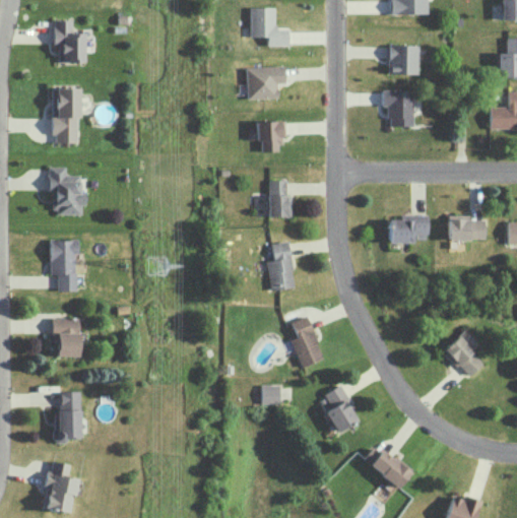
[(429,15),(429,0),(391,0),(392,15),(429,15)]
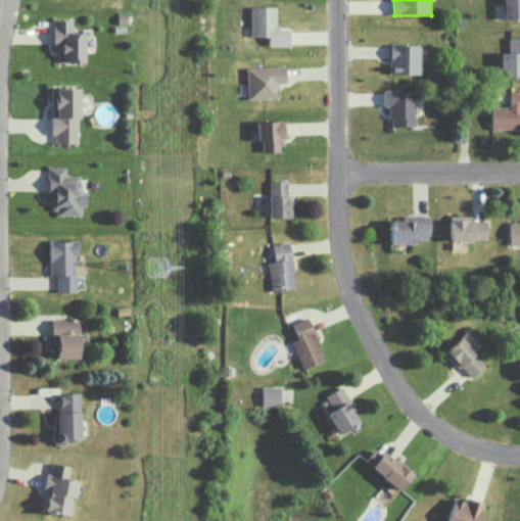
[(519,0),(505,0),(506,21),(519,20),(519,0)]
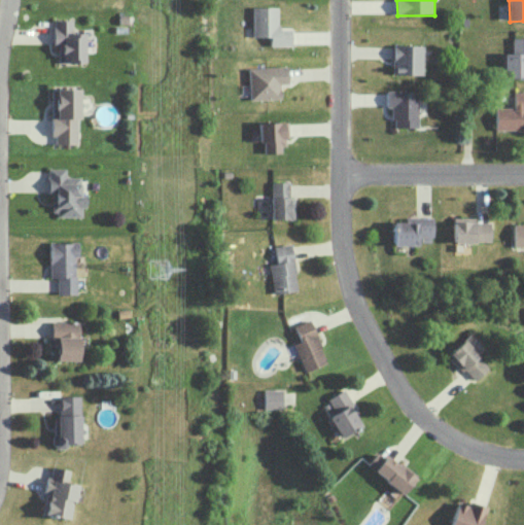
[(255,38),(273,38),(273,47),(292,47),(292,31),(280,31),(279,9),(254,9),(255,38)]
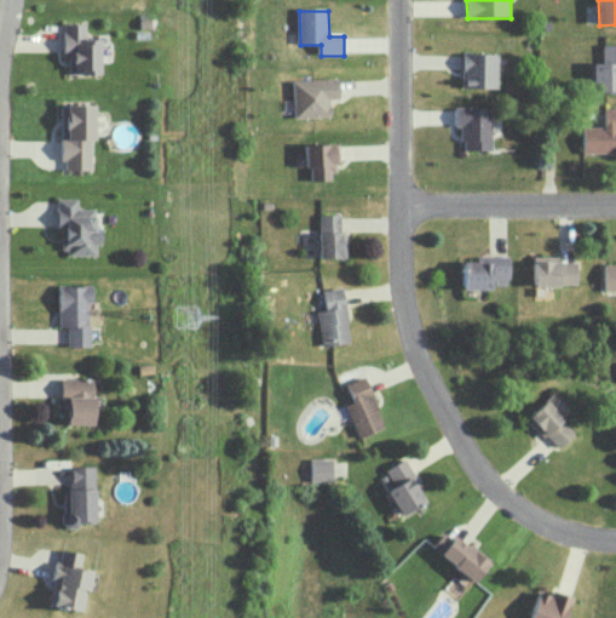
[(65,57),(73,57),(72,75),(102,75),(103,40),(87,40),(88,26),(65,24),(65,57)]
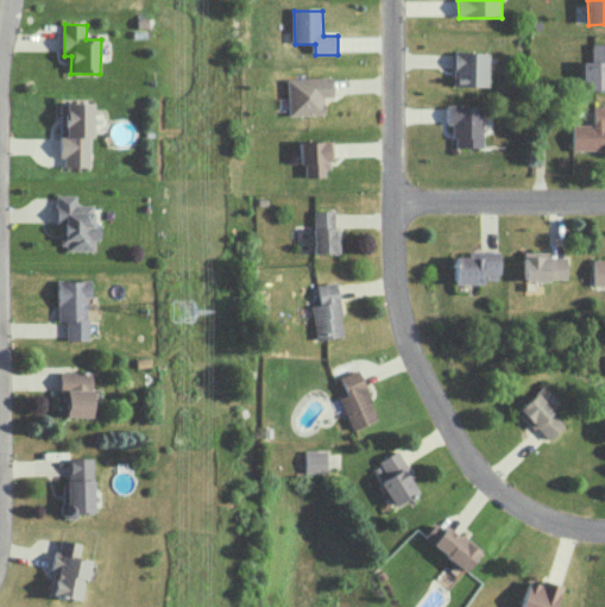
[(584,63),(584,92),(604,91),(604,45),(593,45),(593,63),(584,63)]
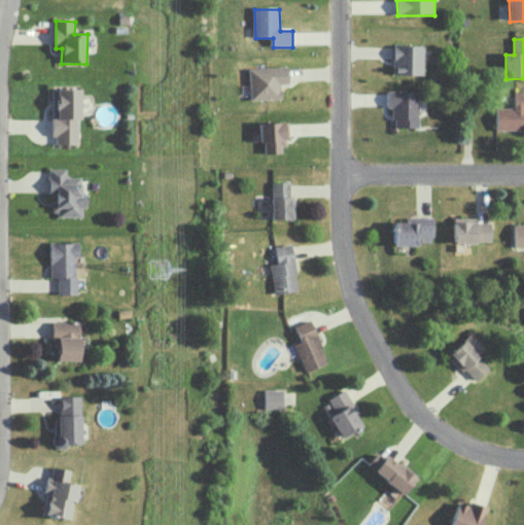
[(425,76),(425,47),(395,46),(395,76),(425,76)]
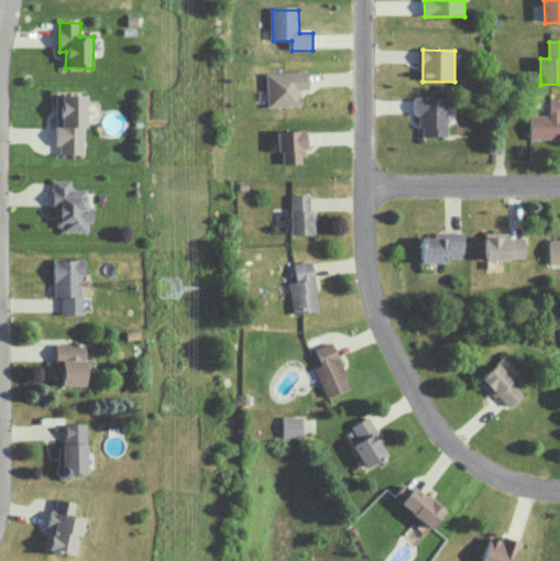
[(309,73),(267,74),(270,109),(303,107),(303,91),(310,91),(309,73)]
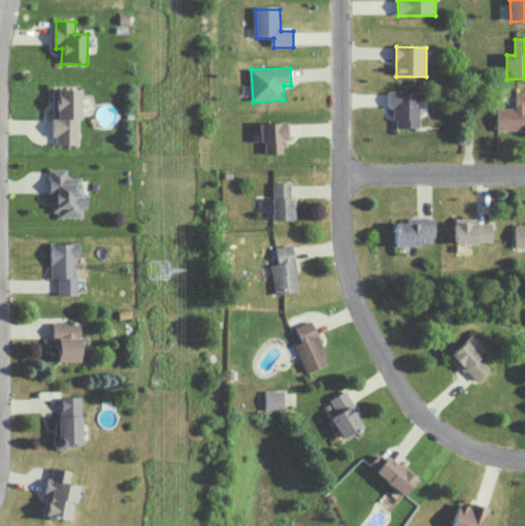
[(81,90),(56,90),(55,145),(80,146),(81,90)]
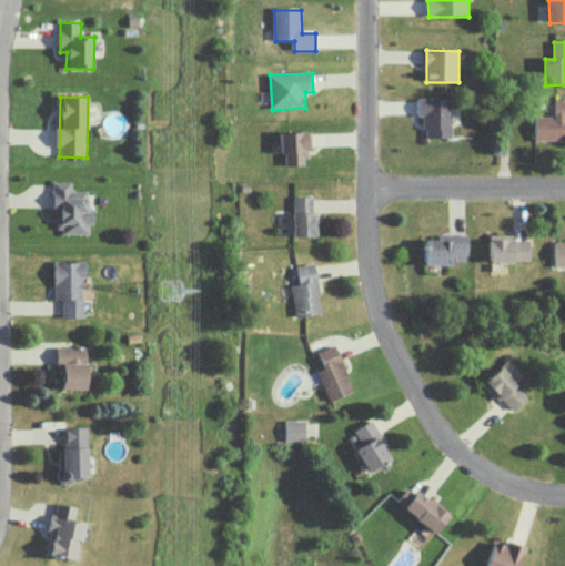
[(453,139),(453,99),(420,99),(420,118),(426,118),(426,139),(453,139)]
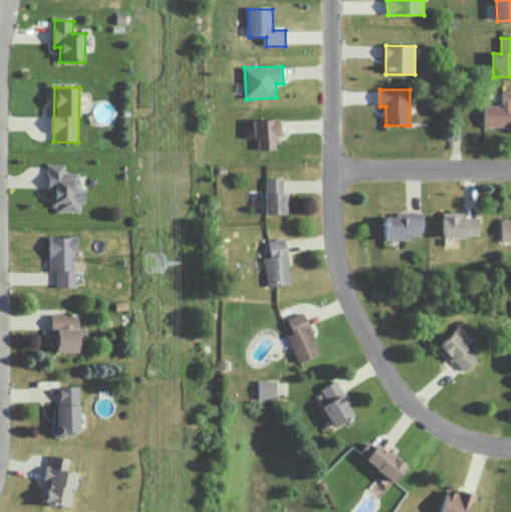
[(485,129),(510,128),(510,90),(503,91),(503,105),(485,106),(485,129)]
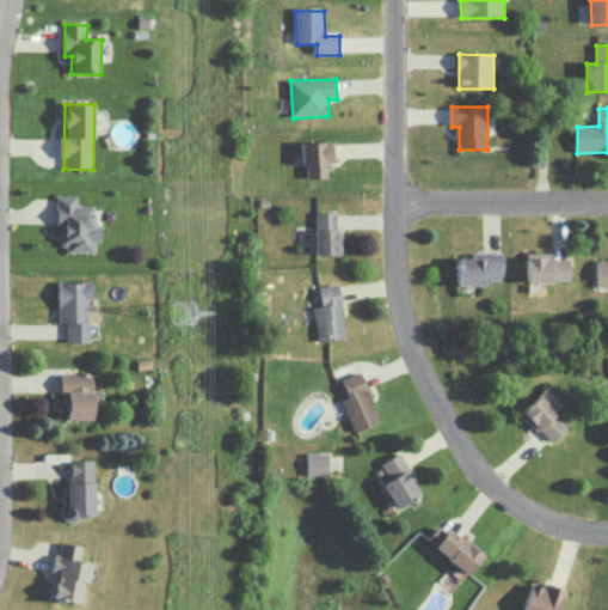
[(336,144),(304,145),(304,168),(309,166),(309,180),(330,180),(329,171),(337,171),(336,144)]
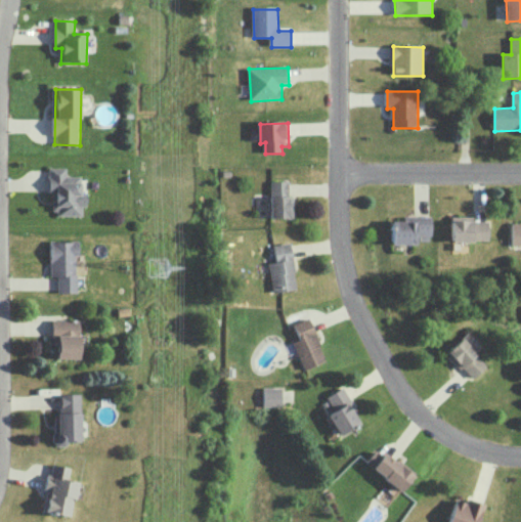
[(84,217),(84,208),(88,208),(88,194),(83,194),(83,178),(69,178),(69,170),(51,169),(50,194),(56,194),(55,216),(84,217)]
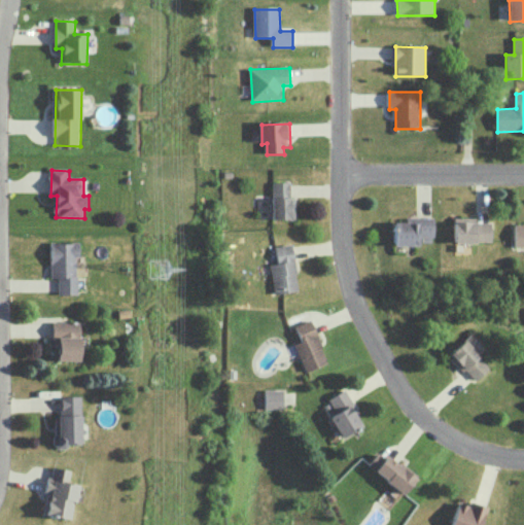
[(292,183),(274,183),(273,220),(297,221),(297,199),(291,199),(292,183)]
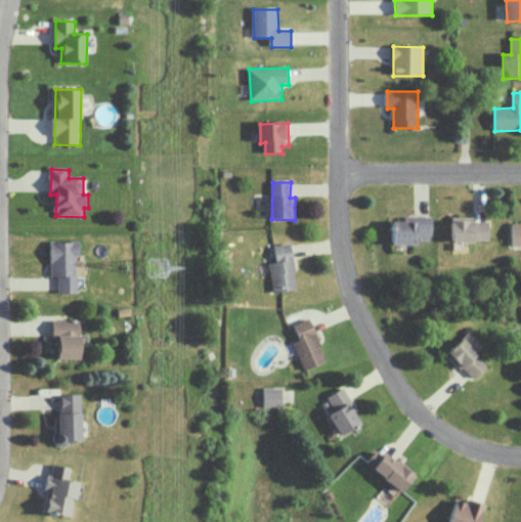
[(433,218),(405,217),(405,222),(393,222),(393,246),(418,246),(418,243),(432,243),(433,218)]
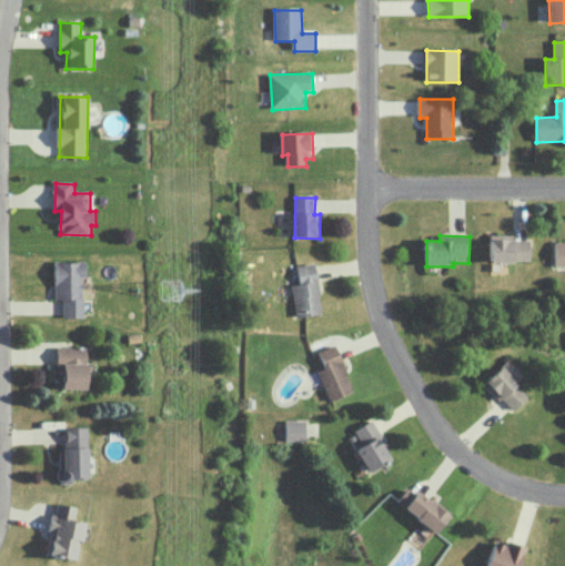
[(532,262),(532,241),(515,242),(515,235),(492,236),(492,263),(532,262)]
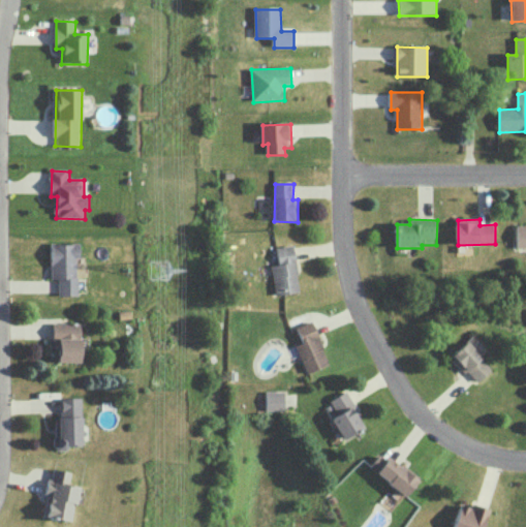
[(79,298),(80,245),(53,245),(53,279),(60,280),(60,297),(79,298)]
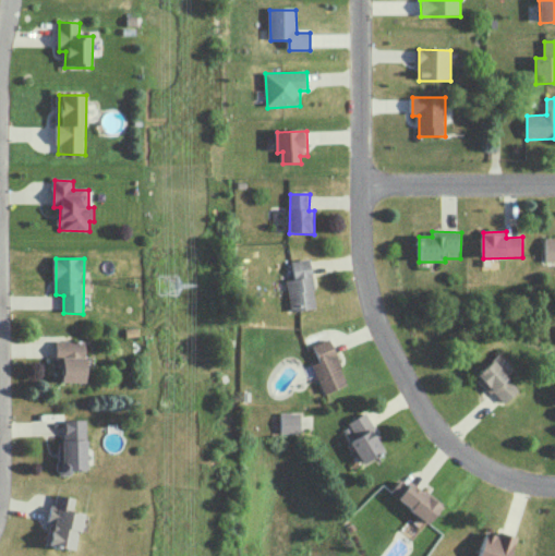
[(288,281),(291,313),(317,310),(311,260),(292,263),(296,280),(288,281)]
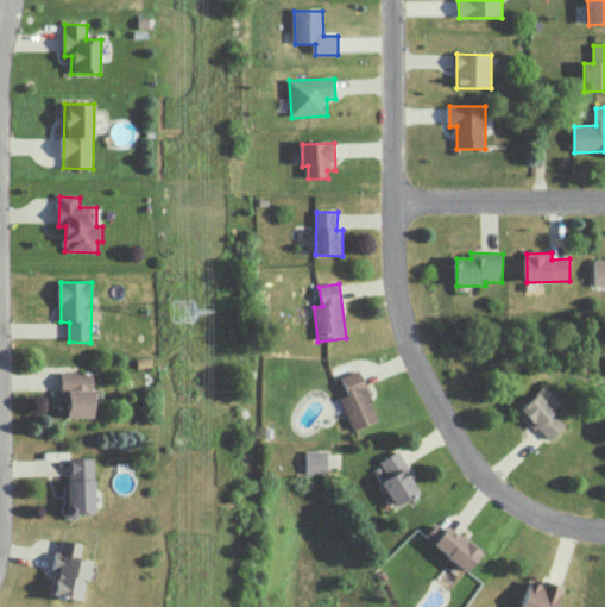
[(379,421),(360,371),(341,377),(348,396),(341,400),(353,431),(379,421)]
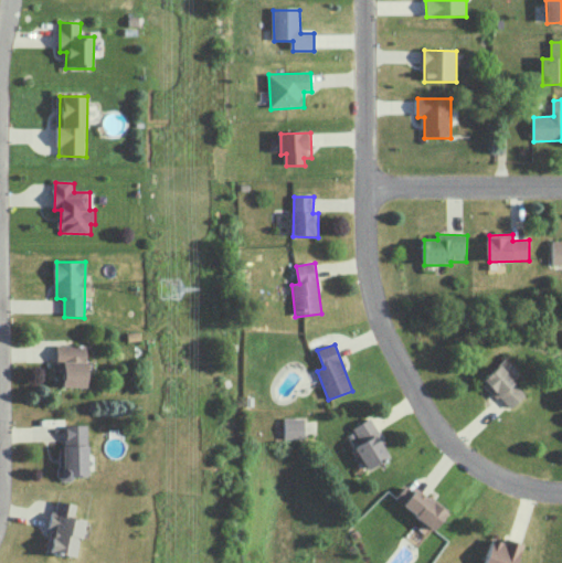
[(86,389),(87,347),(57,347),(57,362),(63,362),(62,389),(86,389)]
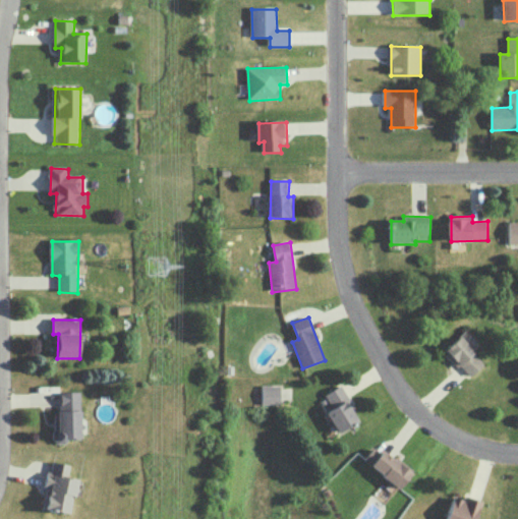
[(474,340),(467,332),(445,351),(470,379),(485,364),(468,346),(474,340)]
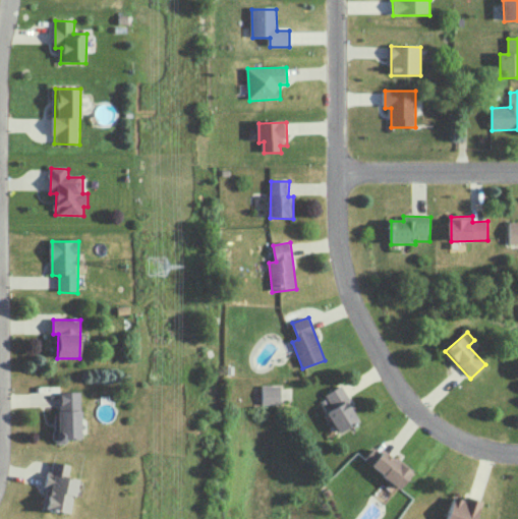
[(263,406),(281,406),(281,387),(263,387),(263,406)]
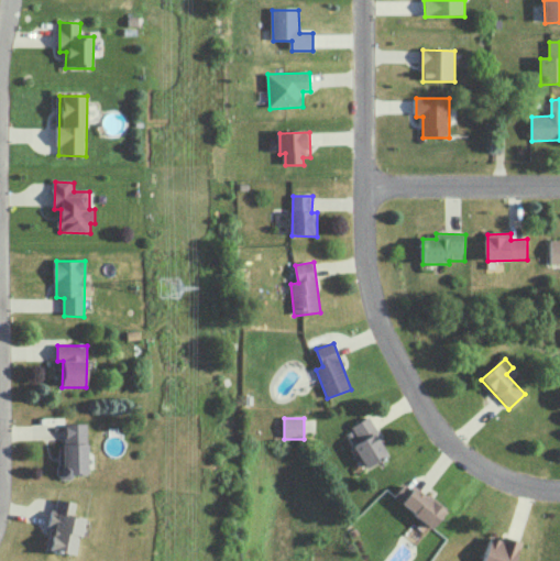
[(360,443),(354,446),(364,469),(390,458),(371,418),(352,427),(360,443)]
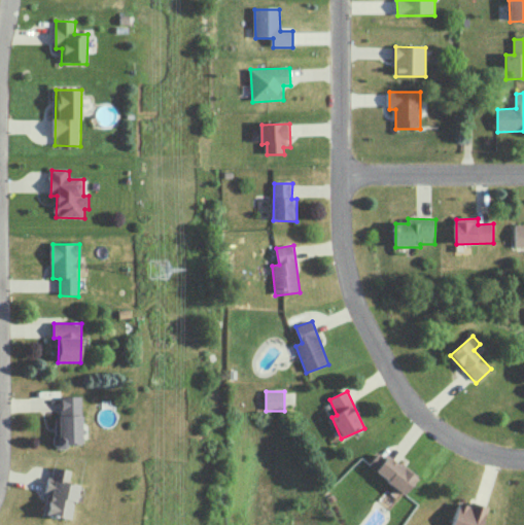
[(81,397),(58,397),(59,448),(82,448),(81,397)]
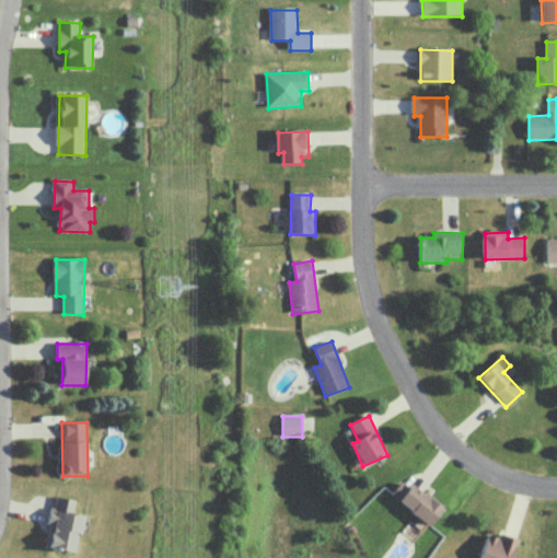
[(392,496),(430,527),(443,510),(406,479),(392,496)]
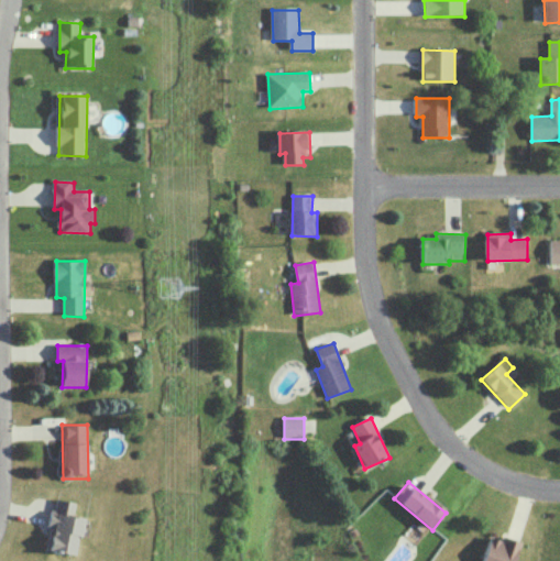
[(74,517),(77,504),(58,501),(56,510),(52,510),(47,529),(53,530),(50,551),(77,556),(84,519),(74,517)]
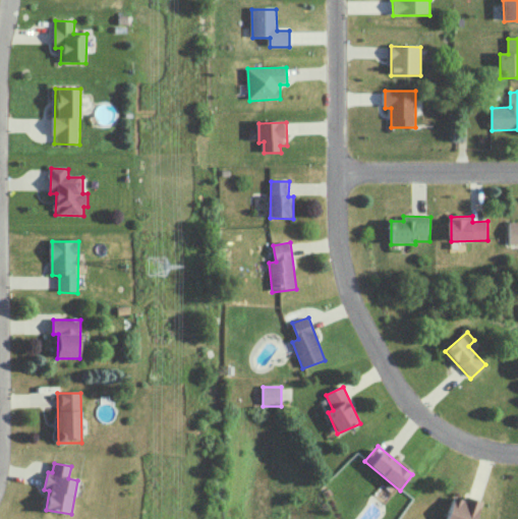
[(477,518),(482,503),(467,498),(466,502),(455,498),(448,518),(477,518)]
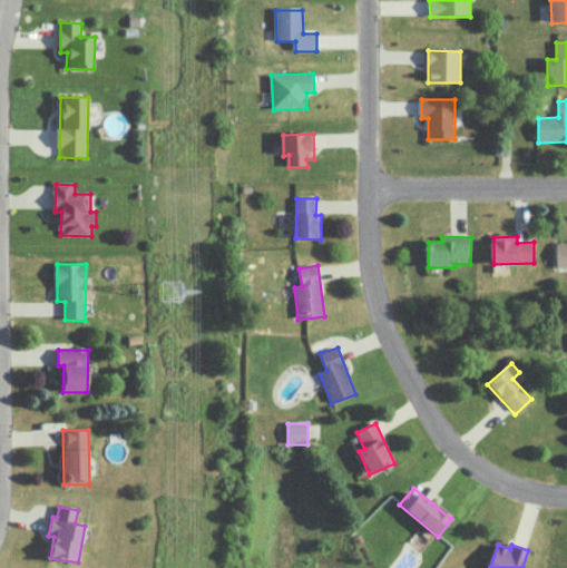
All buildings are outlined.
